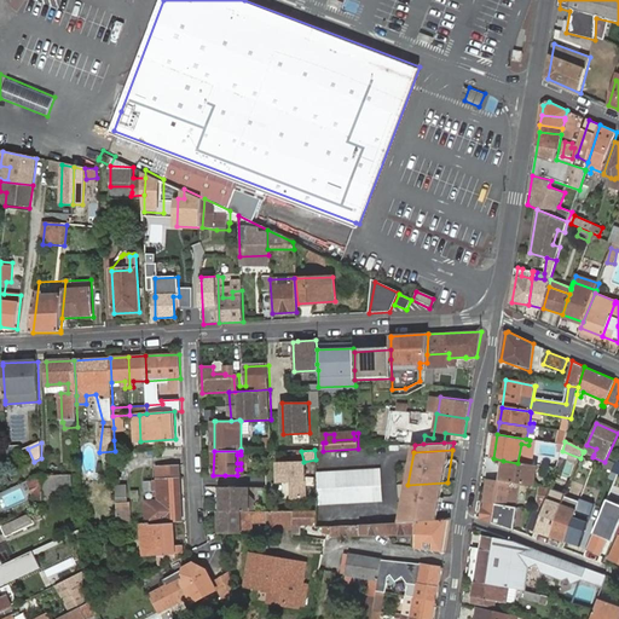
[(533,487),(537,466),(518,463),(503,461),(499,481),(533,487)]
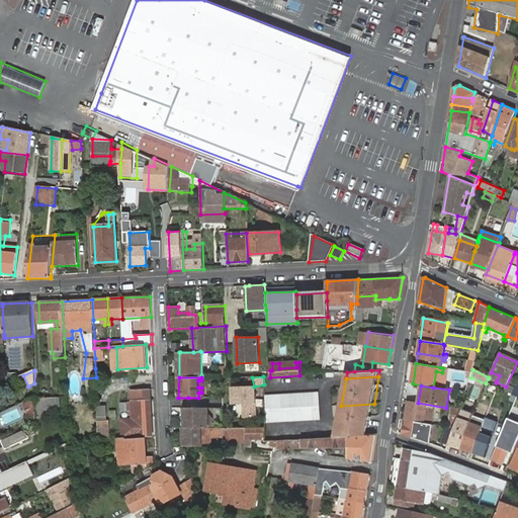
[(514,390),(506,386),(503,391),(512,395),(514,390)]
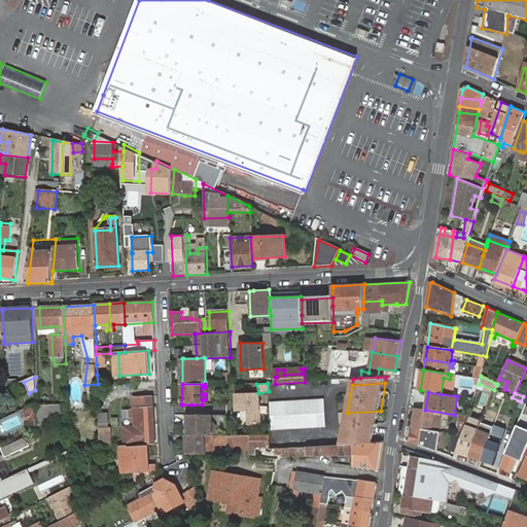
[(259,394),(237,394),(238,411),(248,411),(248,426),(260,426),(259,394)]
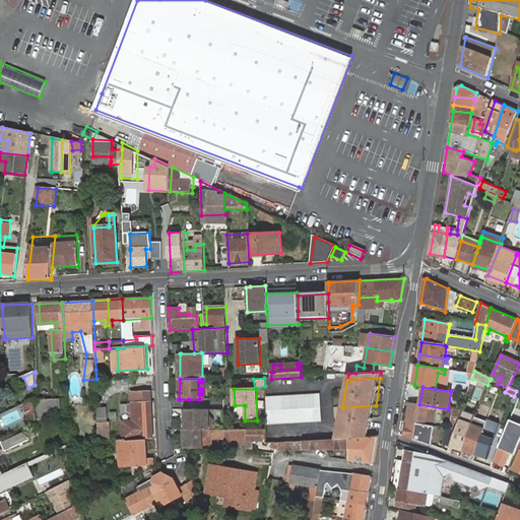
[(137,439),(152,438),(149,393),(134,393),(137,439)]
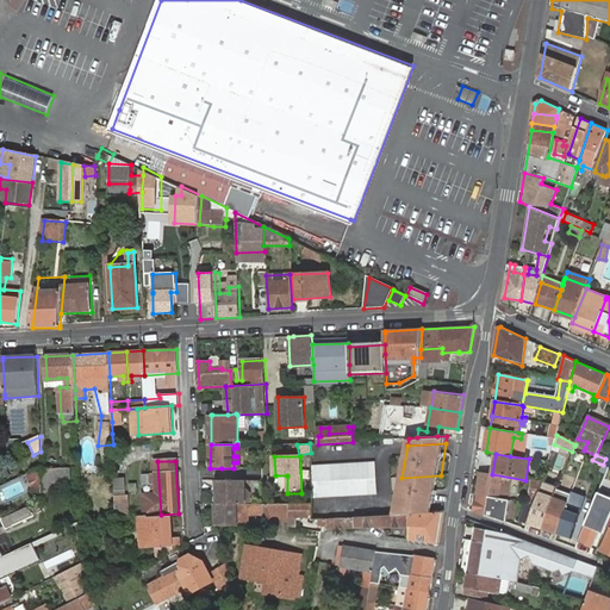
[(312,465),(313,497),(378,495),(377,462),(312,465)]
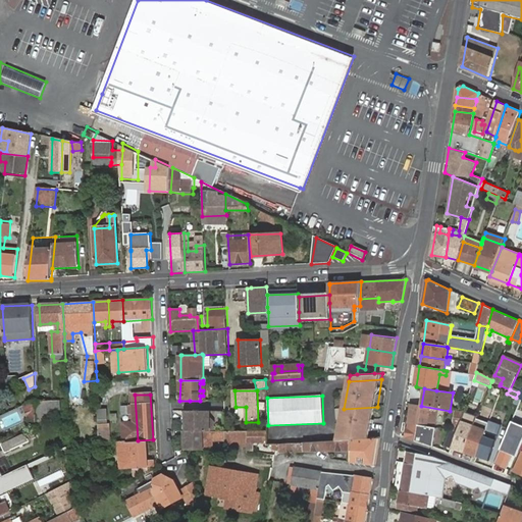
[(37,428),(43,425),(42,419),(48,419),(48,414),(61,414),(61,402),(37,403),(38,418),(36,419),(37,428)]
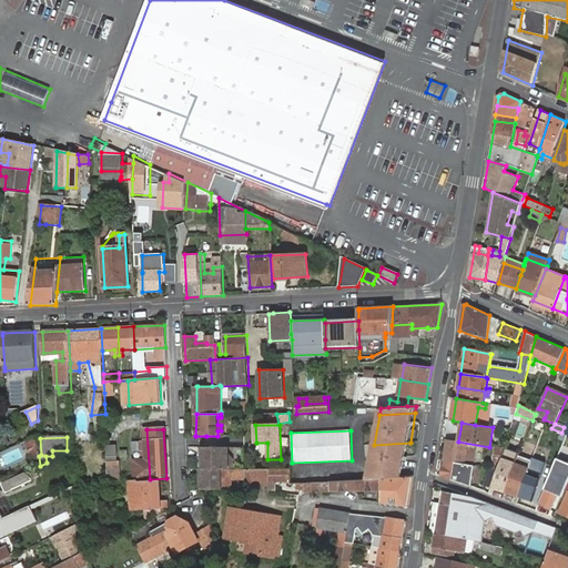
[(32,457),(39,454),(39,439),(27,443),(32,457)]
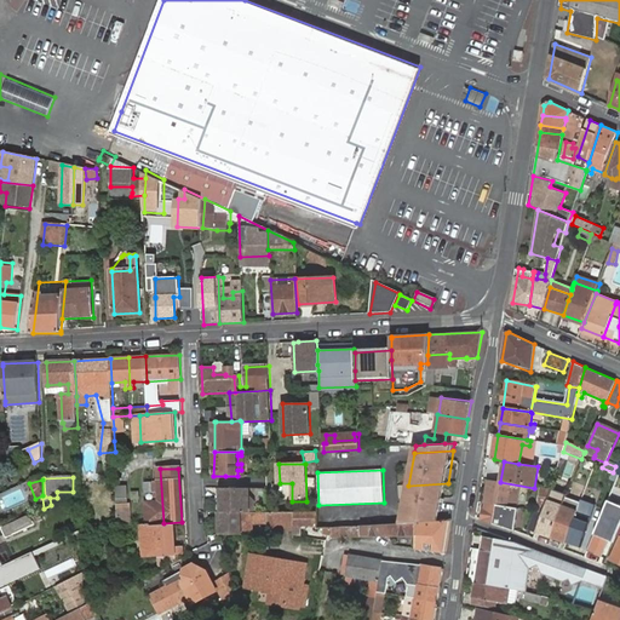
[(446,493),(448,483),(408,486),(407,495),(446,493)]
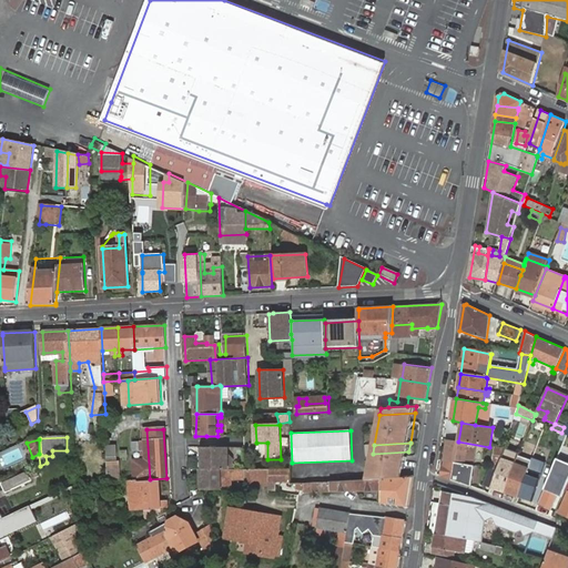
[(445,460),(466,464),(467,446),(448,443),(445,460)]
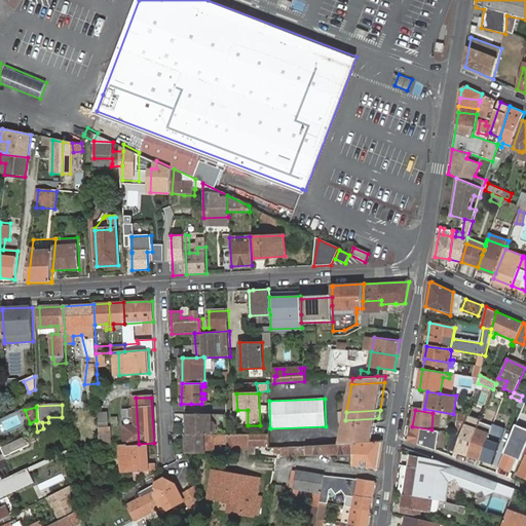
[(97,412),(97,425),(108,425),(107,412),(97,412)]
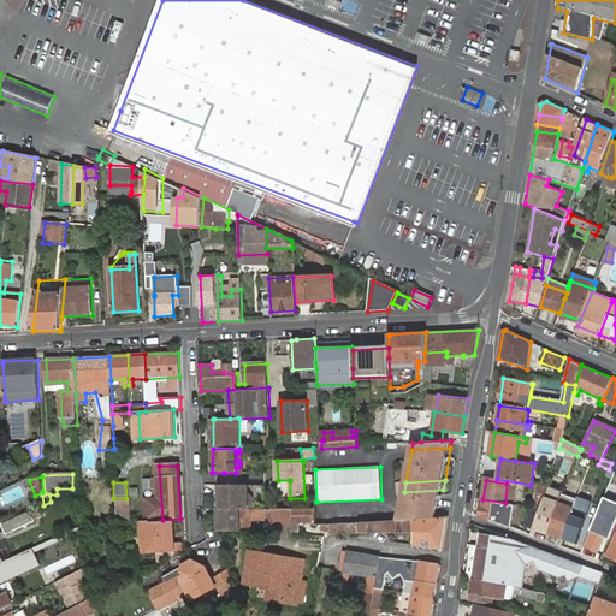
[(248,485),(218,485),(219,509),(248,509),(248,507),(253,504),(253,498),(248,496),(248,485)]
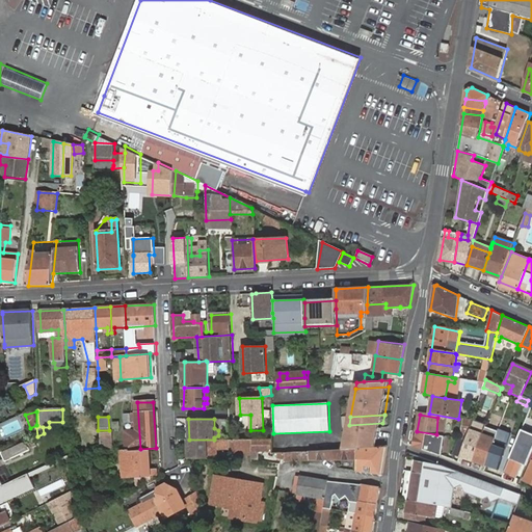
[(460,432),(469,434),(473,421),(464,419),(460,432)]
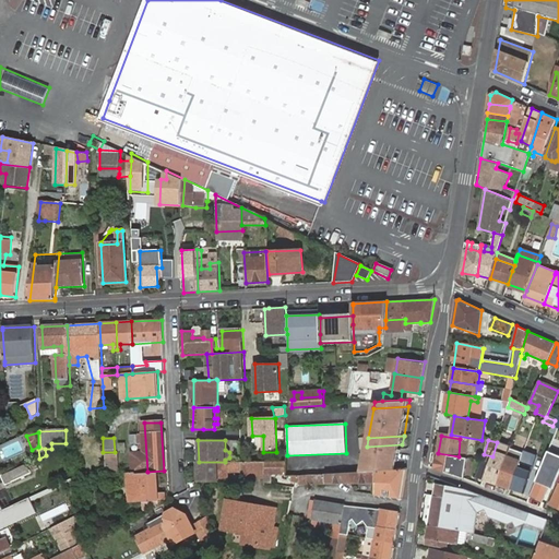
[(400,461),(402,444),(367,447),(364,463),(363,465),(399,463),(400,461)]
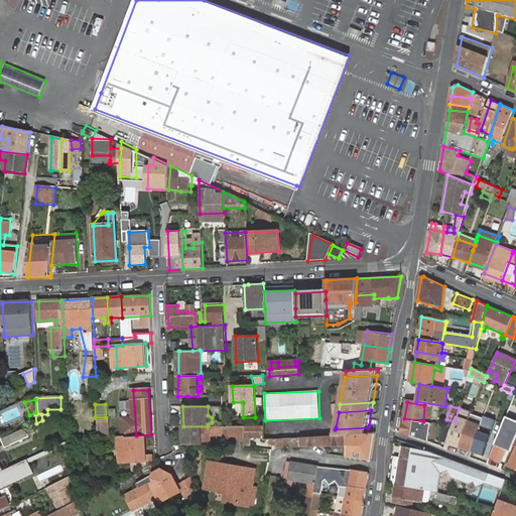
[(96,432),(108,432),(108,416),(96,416),(96,432)]
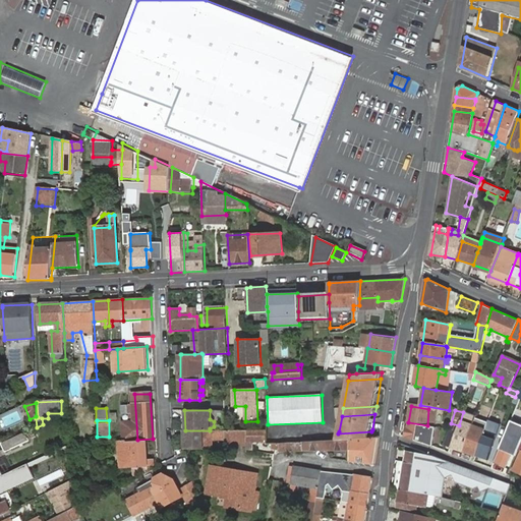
[(488,420),(485,429),(497,432),(499,423),(488,420)]
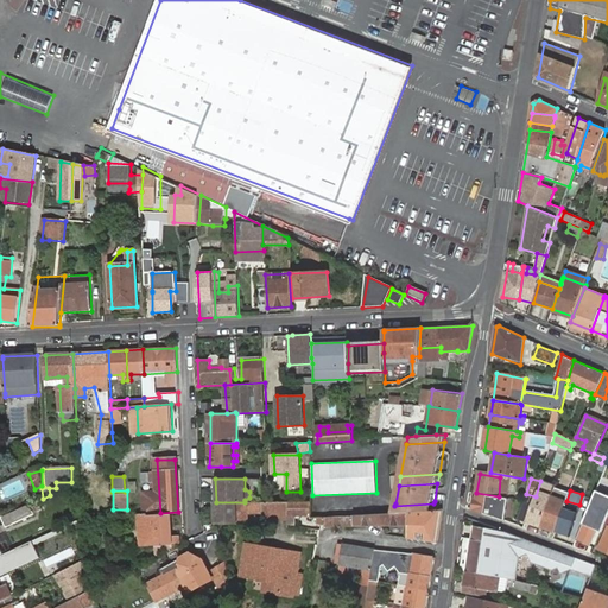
[(607,517),(607,495),(596,492),(582,525),(601,533),(607,517)]
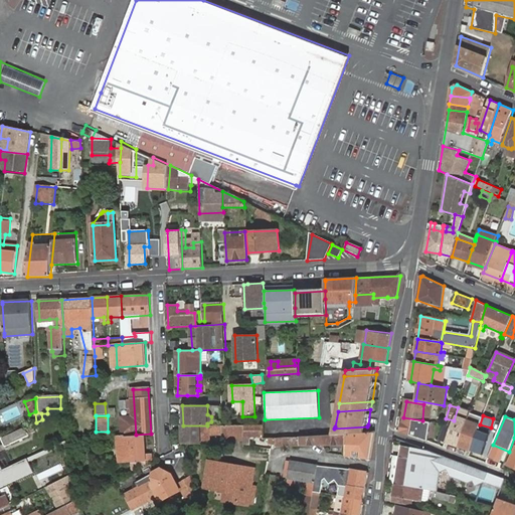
[(400,432),(419,439),(428,442),(434,422),(422,420),(403,417),(402,424),(401,424),(400,432)]
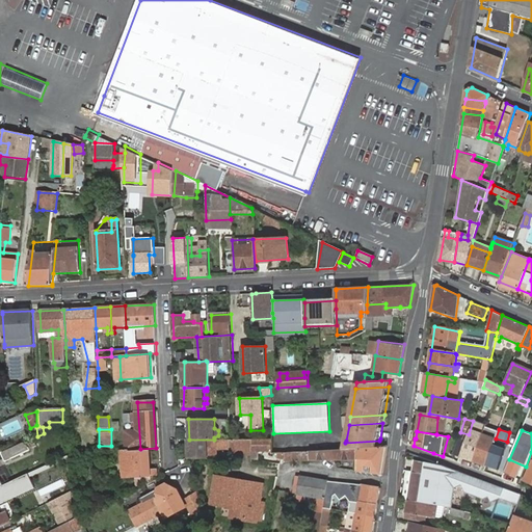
[(467,440),(460,457),(498,471),(504,453),(496,450),(498,445),(469,434),(467,440)]
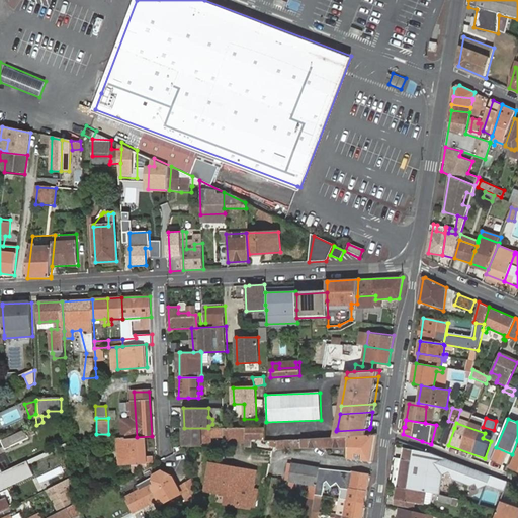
[(224,428),(184,428),(185,447),(187,447),(211,447),(211,436),(224,436),(224,428)]
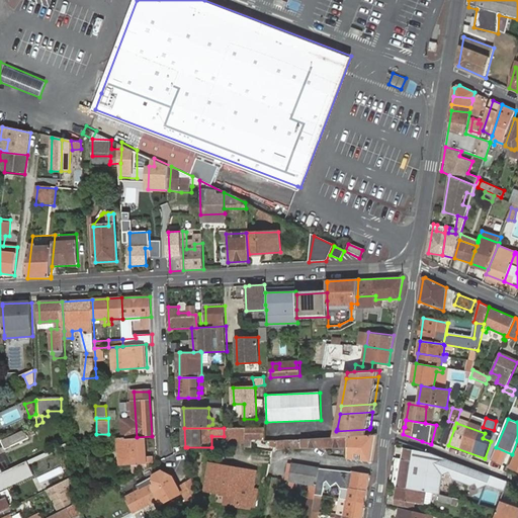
[(224,436),(224,437),(247,437),(247,428),(224,428),(224,436)]
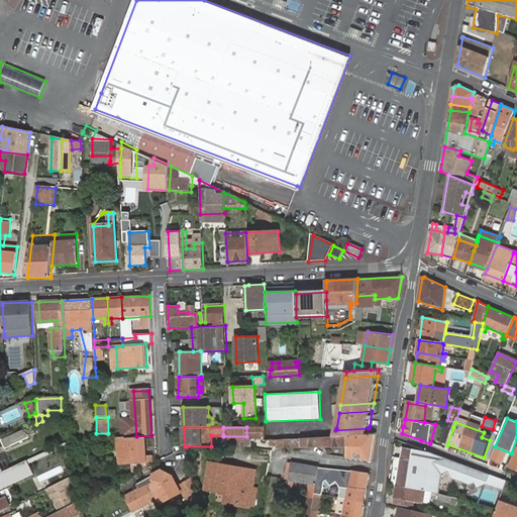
[(246,436),(247,437),(266,438),(266,427),(246,427),(246,436)]
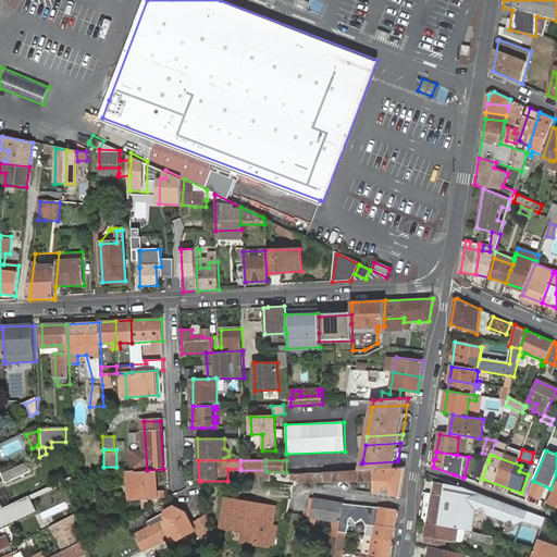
[(28,461),(2,474),(8,485),(34,473),(28,461)]
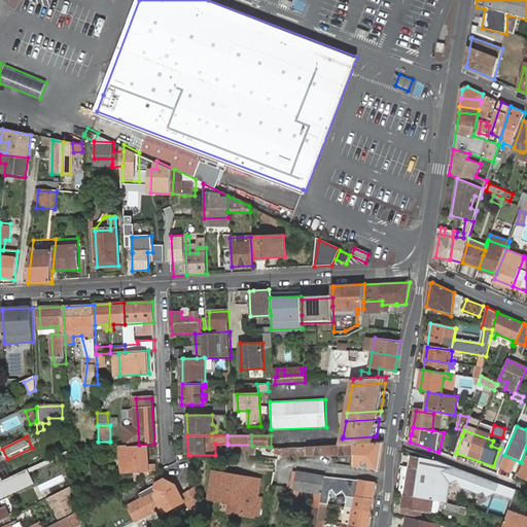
[(375,444),(376,436),(342,438),(341,446),(351,445),(375,444)]
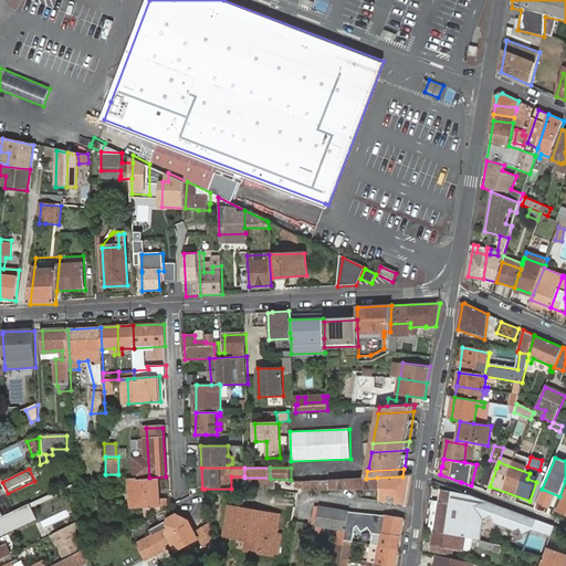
[(527,479),(536,482),(538,475),(530,473),(527,479)]
